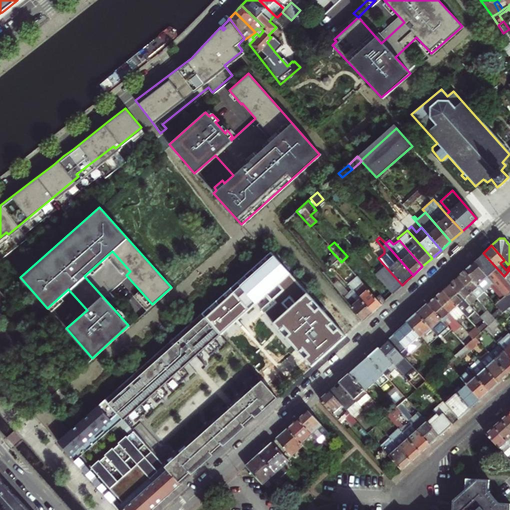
[(269,252),(200,313),(218,334),(220,337),(265,298),(290,275),(269,252)]
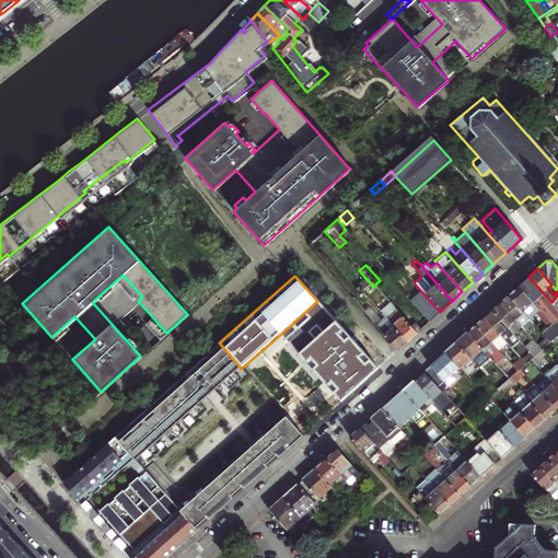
[(362,288),(369,281),(364,277),(358,282),(362,288)]
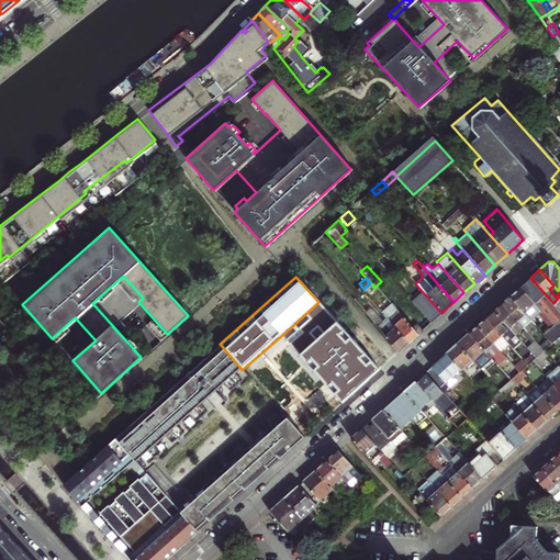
[(559,333),(559,311),(553,303),(530,278),(526,281),(519,287),(552,323),(550,326),(542,332),(551,342),(555,338),(559,333)]
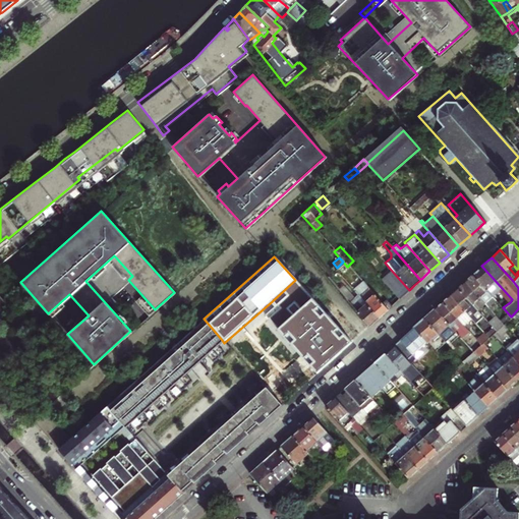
[(335,270),(339,274),(347,267),(343,262),(337,268),(335,270)]
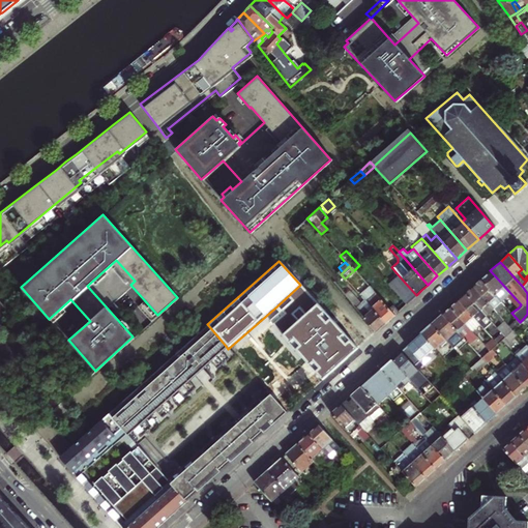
[(519,308),(521,304),(490,270),(486,274),(481,279),(500,300),(506,294),(519,308)]
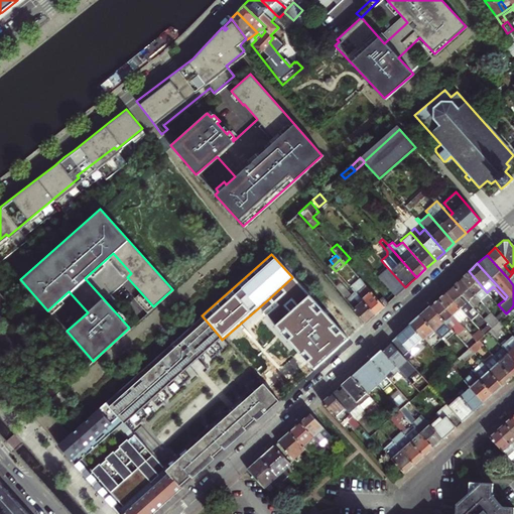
[(399,292),(405,287),(387,267),(376,276),(394,296),(399,292)]
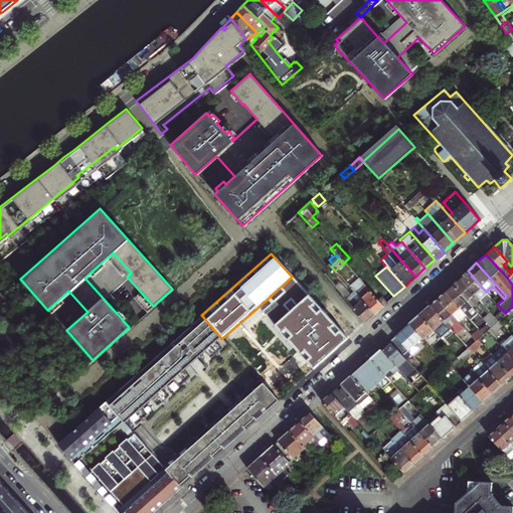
[(478,298),(486,292),(468,271),(464,274),(460,278),(478,298)]
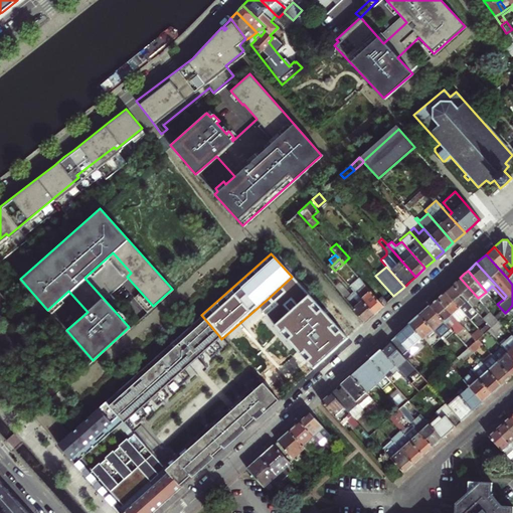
[(312,368),(346,338),(292,277),(267,300),(272,306),(263,313),(312,368)]
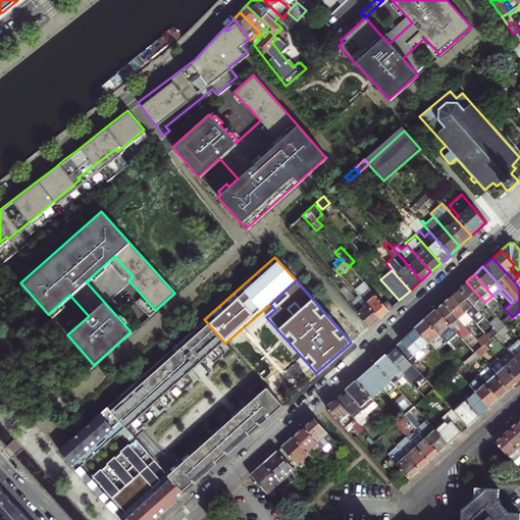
[(485,303),(484,302),(466,281),(462,284),(458,289),(477,310),(485,303)]
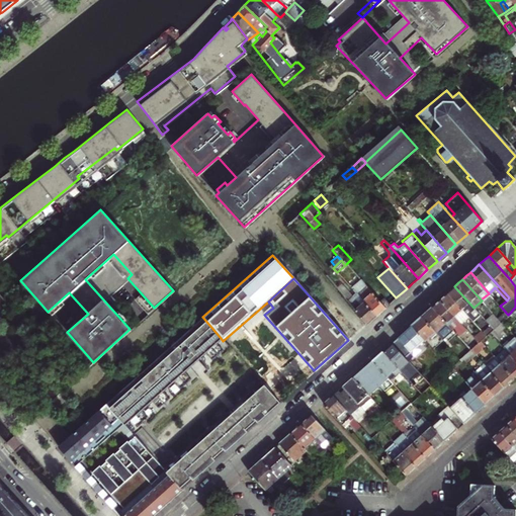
[(380,312),(383,309),(377,302),(360,281),(351,289),(354,292),(375,316),(380,312)]
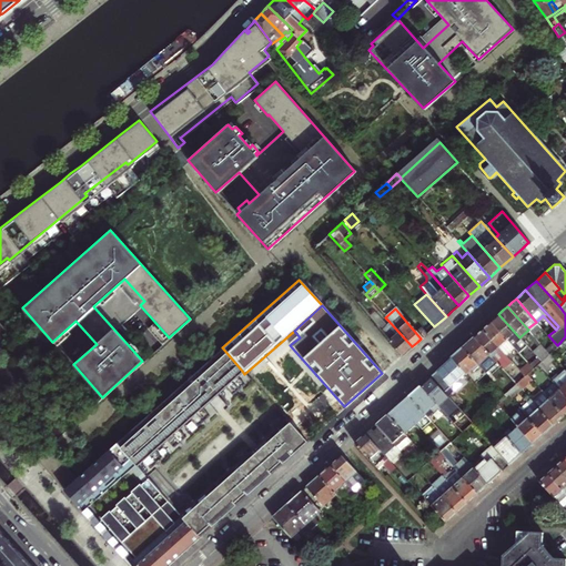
[(406,352),(412,346),(388,321),(384,324),(372,312),(369,315),(402,355),(406,352)]
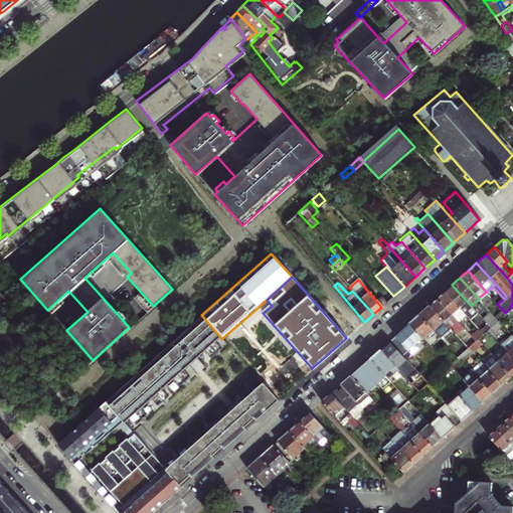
[(471,306),(452,285),(449,288),(445,291),(465,314),(469,319),(477,312),(471,306)]
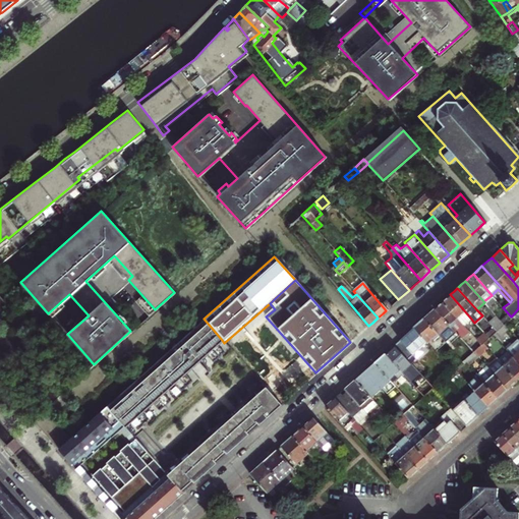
[(470,318),(450,294),(446,298),(442,301),(462,325),(470,318)]
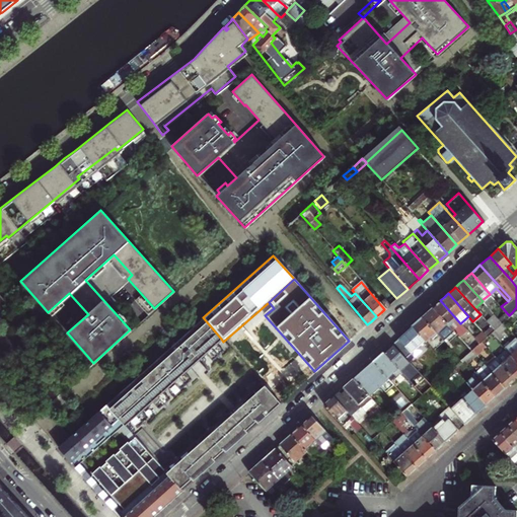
[(493,297),(490,294),(482,300),(483,301),(484,302),(486,304),(493,297)]
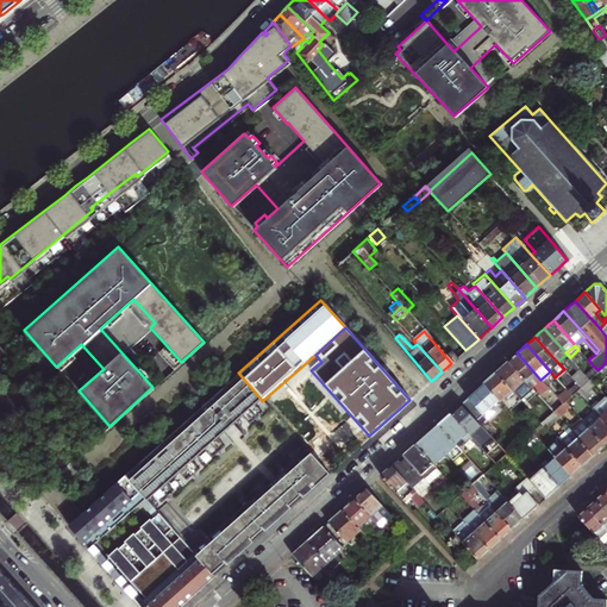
[(451,363),(456,358),(449,350),(444,355),(451,363)]
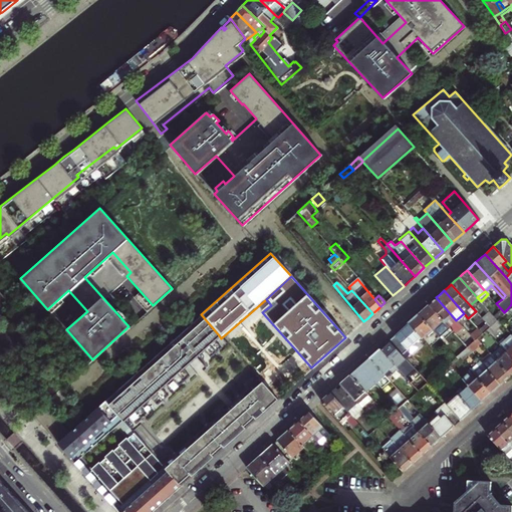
[(456,320),(436,297),(432,300),(429,304),(447,324),(454,332),(462,326),(456,320)]
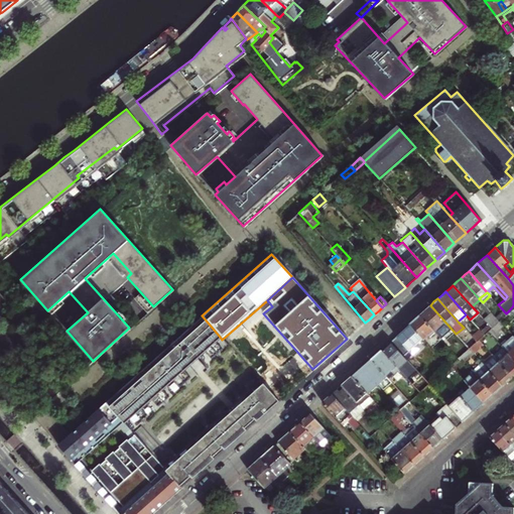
[(491,327),(498,320),(490,311),(483,302),(480,305),(488,313),(483,317),(487,324),(491,327)]
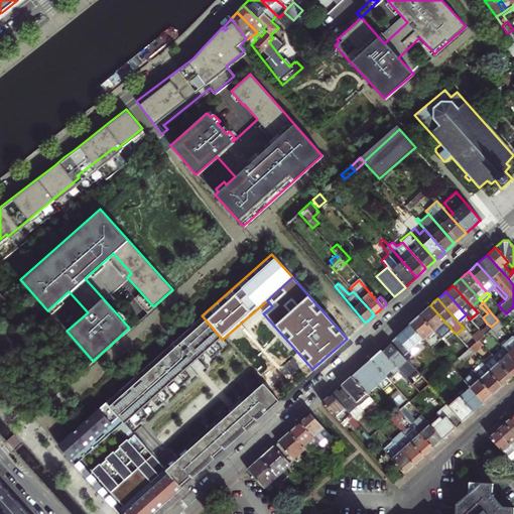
[(448,326),(430,305),(424,310),(419,314),(433,332),(437,336),(448,326)]
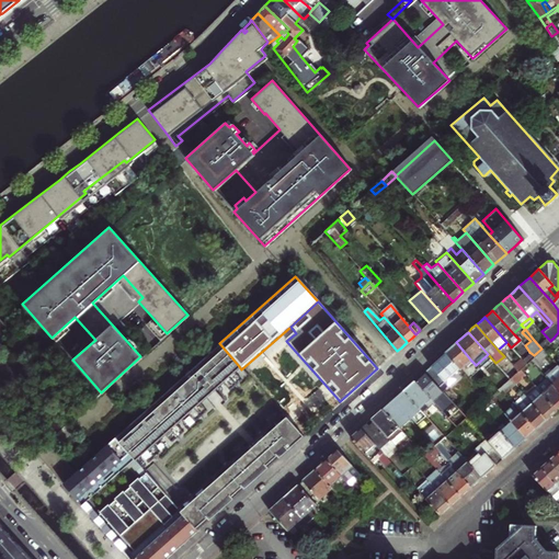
[(471,361),(456,342),(452,346),(444,353),(458,368),(459,369),(465,364),(466,366),(471,361)]
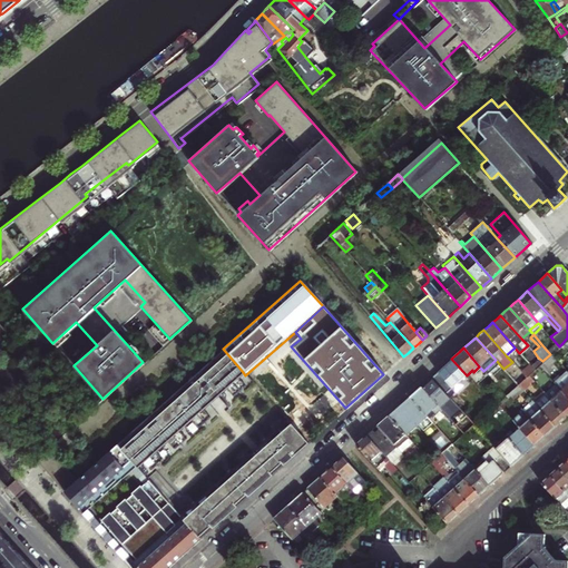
[(223,349),(115,446),(128,460),(135,468),(142,461),(148,469),(160,459),(154,451),(166,440),(173,448),(184,438),(177,430),(189,419),(196,427),(208,417),(202,409),(226,388),(233,395),(244,385),(237,378),(243,372),(223,349)]
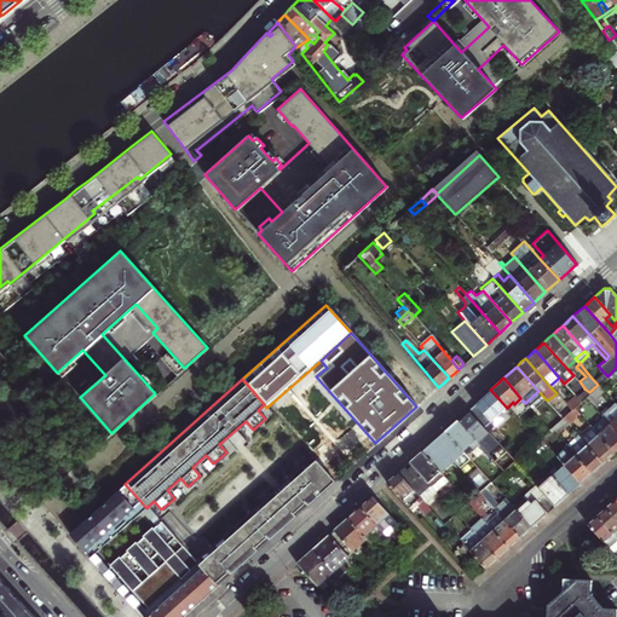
[(589,392),(584,397),(589,402),(603,388),(599,384),(598,385),(589,392)]
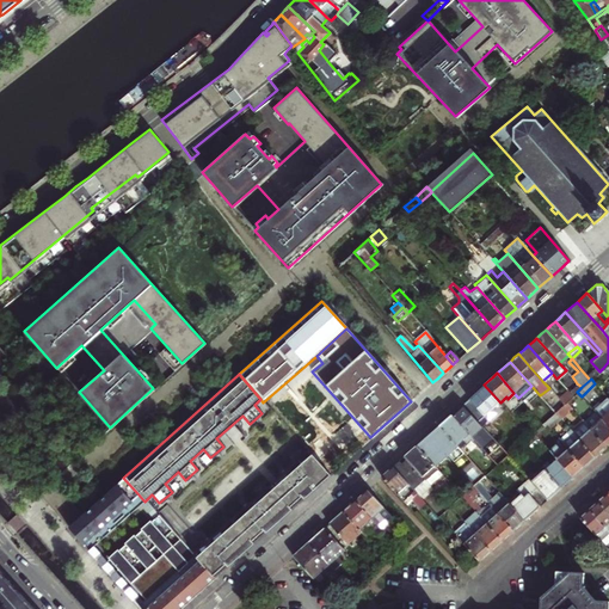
[(582,387),(577,383),(568,392),(572,395),(577,392),(582,387)]
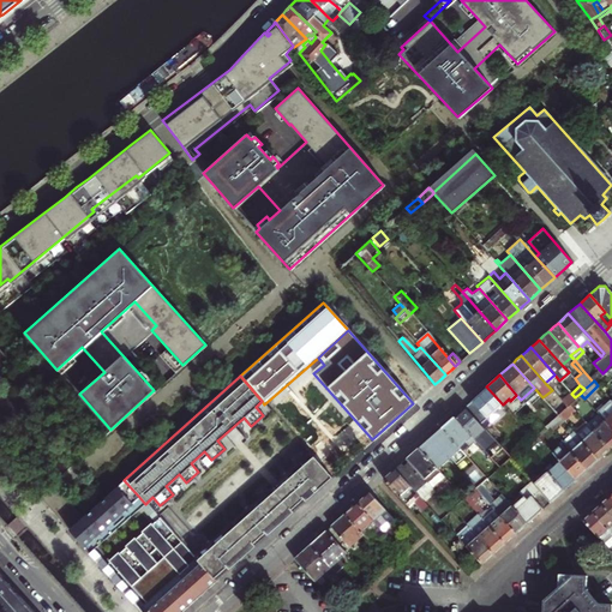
[(502,403),(486,387),(480,393),(465,406),(483,427),(496,414),(493,411),(502,403)]
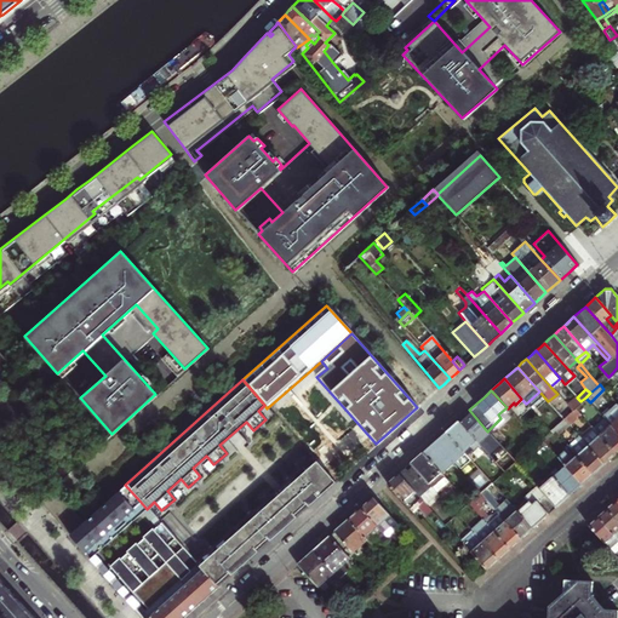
[(566,404),(571,410),(574,407),(581,401),(577,398),(574,395),(566,404)]
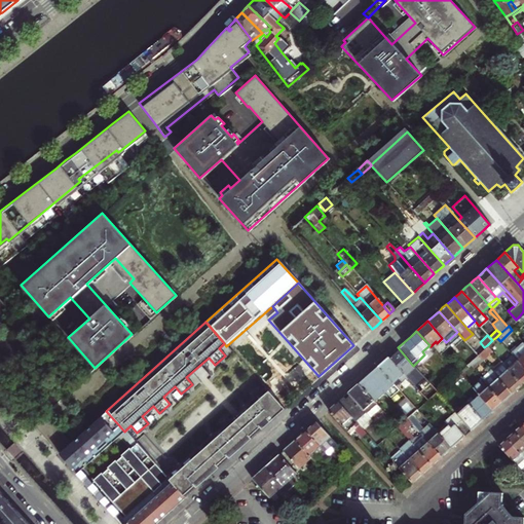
[(492,340),(487,345),(491,349),(500,341),(496,337),(492,340)]
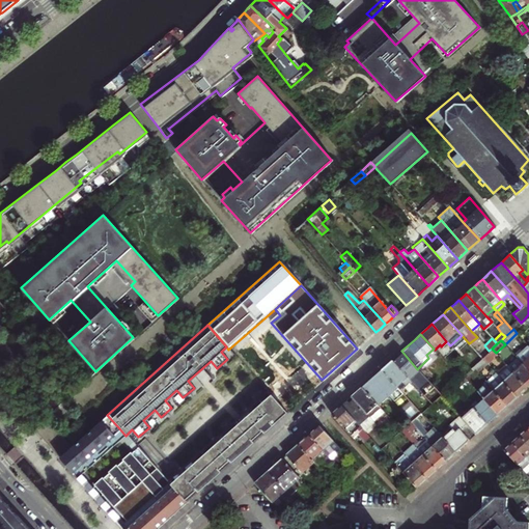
[(528,346),(527,345),(527,344),(514,355),(516,356),(528,370),(528,346)]
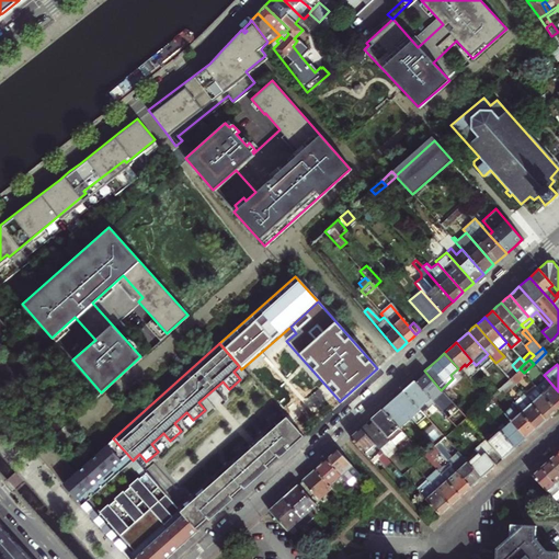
[(516,371),(509,377),(514,383),(524,374),(524,373),(520,368),(516,371)]
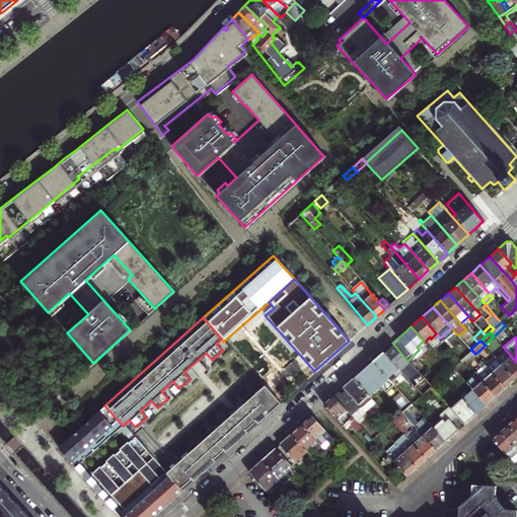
[(408,361),(392,343),(387,348),(382,352),(401,373),(414,386),(423,378),(408,361)]
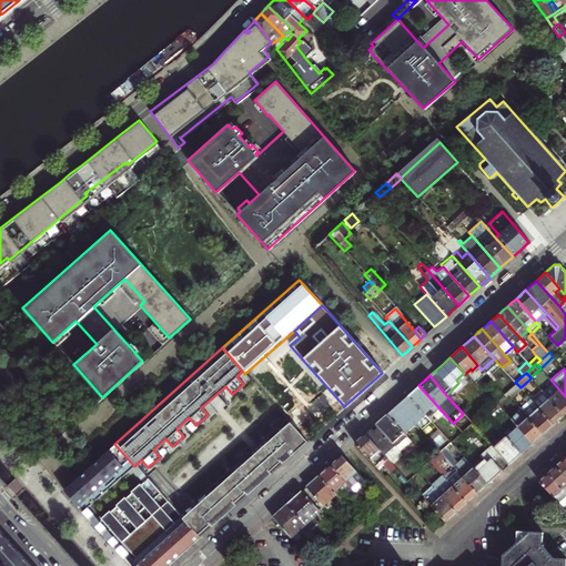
[(565,411),(565,396),(552,381),(542,391),(563,414),(565,411)]
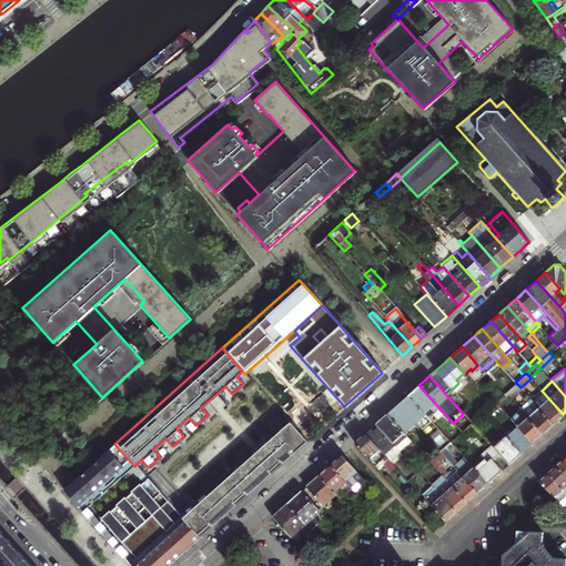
[(505,392),(506,393),(509,396),(521,387),(515,382),(505,392)]
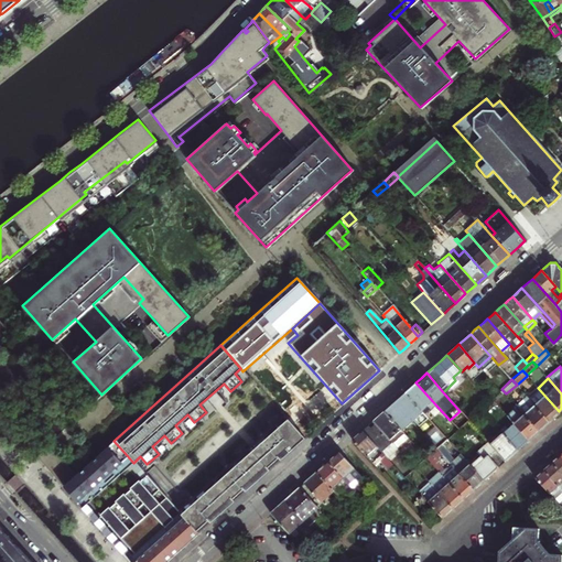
[(425,415),(436,406),(415,382),(410,388),(404,392),(425,415)]
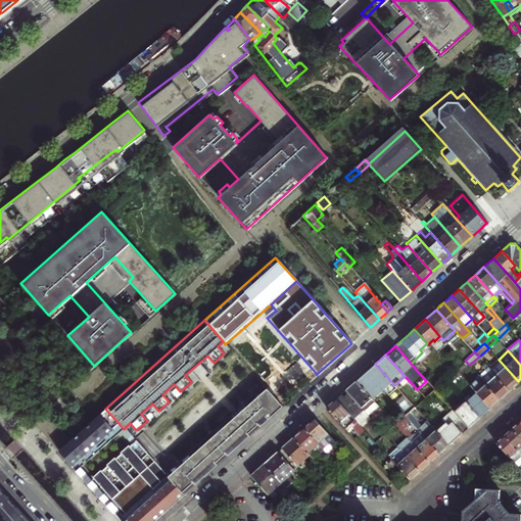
[(514,384),(518,381),(499,360),(496,358),(494,360),(496,362),(489,368),(509,390),(514,384)]
